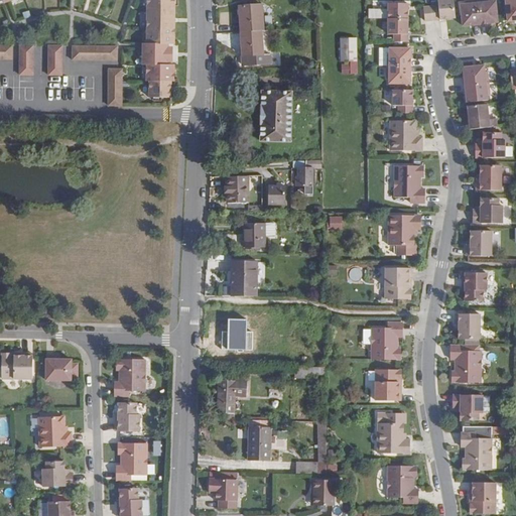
[(149,98),(171,98),(171,82),(174,82),(174,65),(163,65),(163,60),(163,48),(163,44),(174,44),(174,0),(147,0),(146,43),(143,43),(143,65),(146,65),(146,81),(149,81),(149,98)]
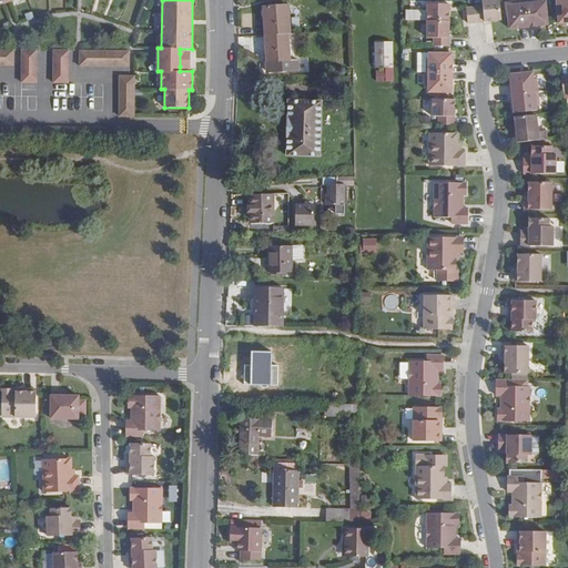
[(482,0),(483,7),(475,7),(476,22),(501,20),(499,0),(482,0)]
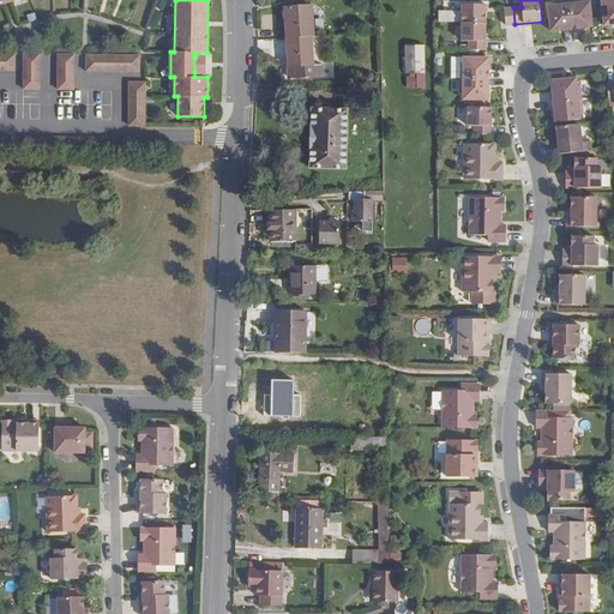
[(583,0),(575,0),(569,1),(571,29),(593,26),(590,1),(583,2),(583,0)]
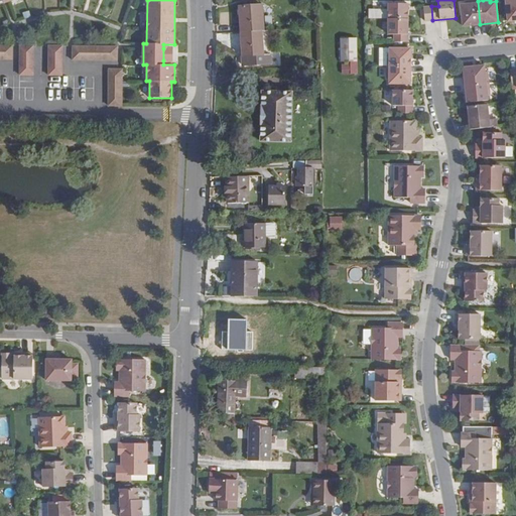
[(515,0),(507,0),(506,0),(508,21),(515,20),(515,0)]
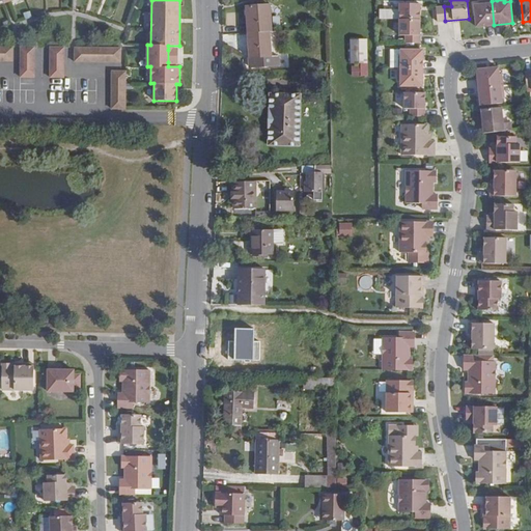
[(492,1),(479,2),(480,4),(474,5),(476,27),(494,25),(492,1)]
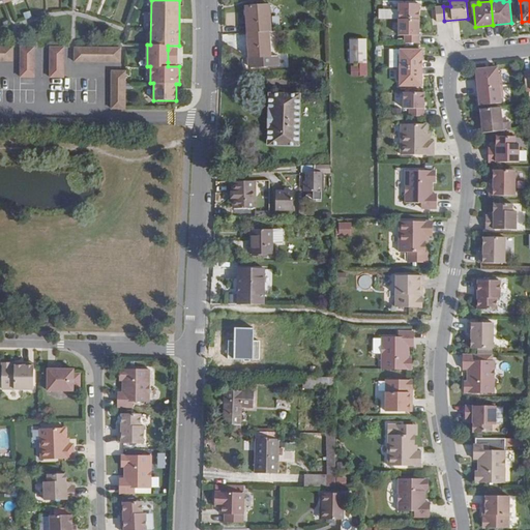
[(399,3),(399,20),(419,20),(419,4),(399,3)]
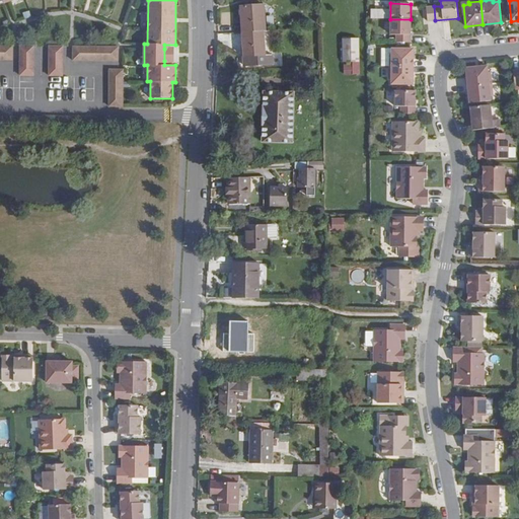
[(265,4),(240,5),(241,31),(265,30),(266,30),(265,4)]
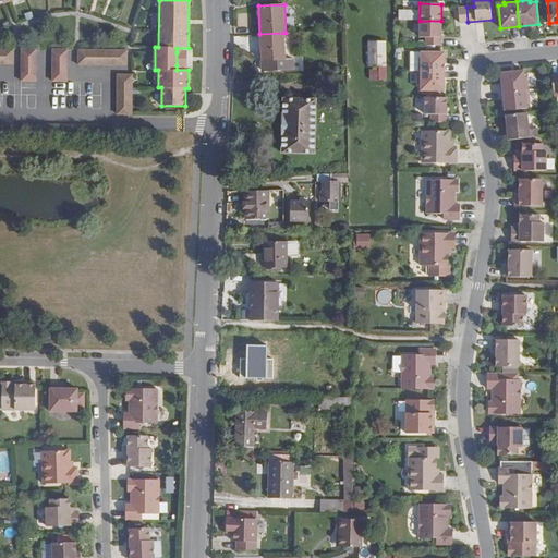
[(466,7),(458,8),(460,23),(468,22),(466,7)]
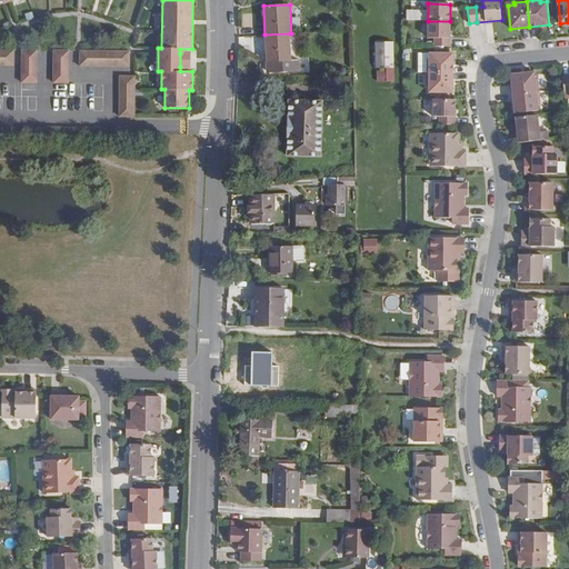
[(406,9),(406,20),(426,20),(426,10),(406,9)]
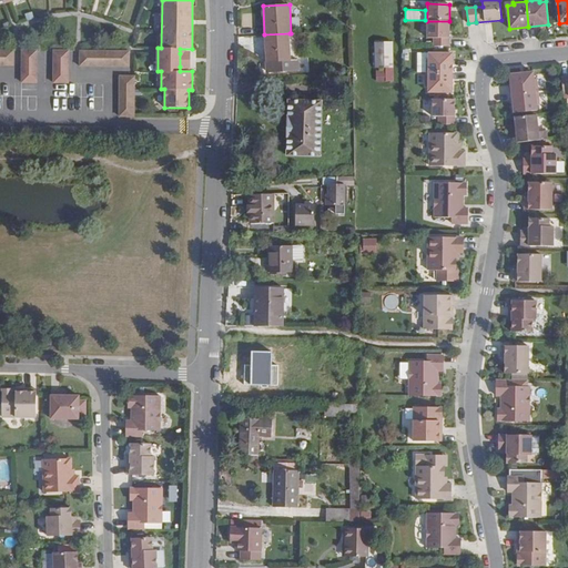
[(449,21),(427,21),(427,38),(434,38),(434,47),(449,47),(449,21)]
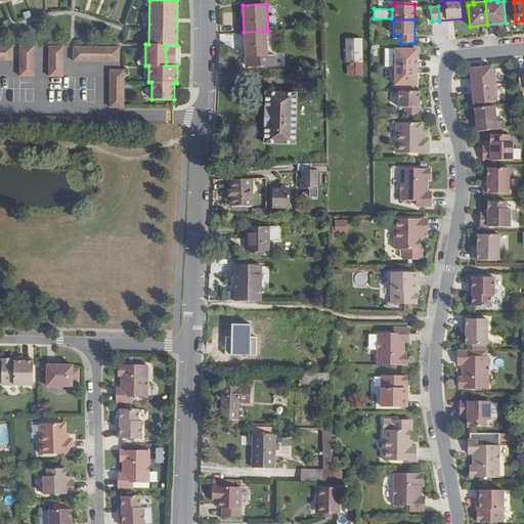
[(268,55),(267,31),(244,32),(246,57),(246,68),(275,66),(275,54),(268,55)]
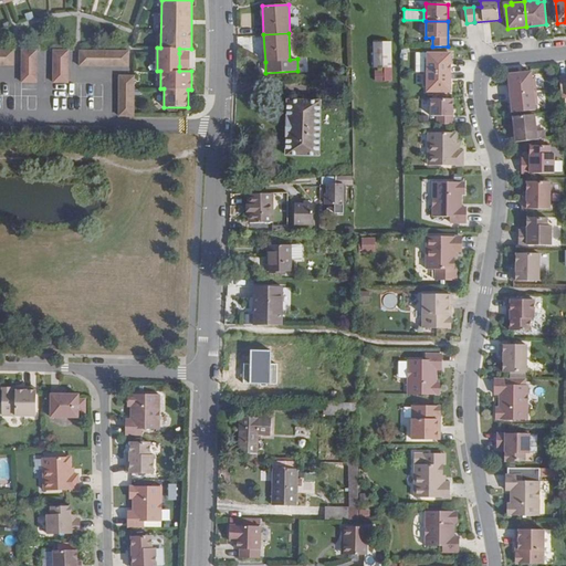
[(390,42),(374,42),(374,67),(391,67),(390,42)]
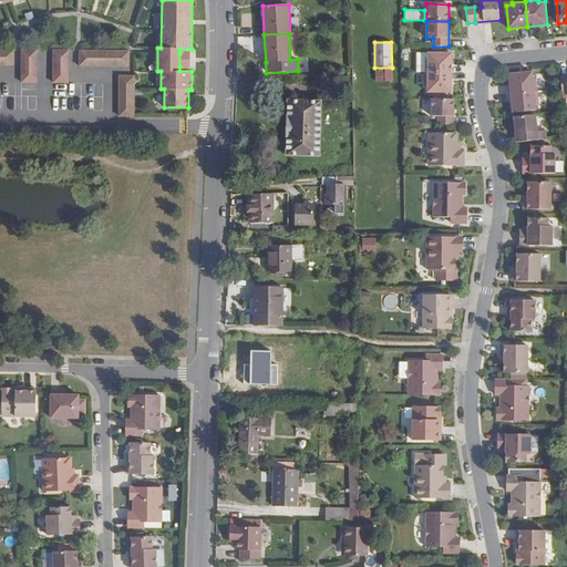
[(0,64),(13,65),(14,49),(0,49),(0,64)]
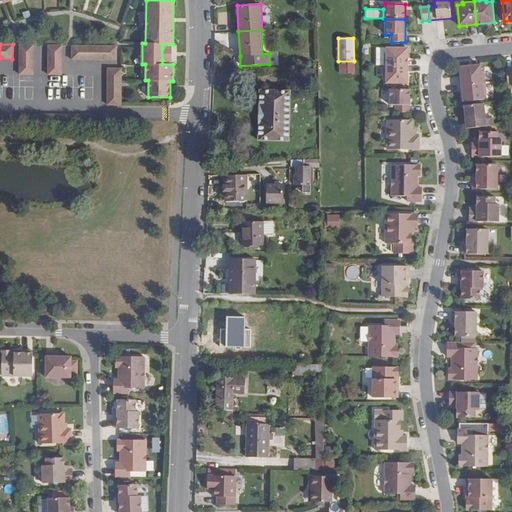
[(34,44),(19,45),(19,74),(34,75),(34,44)]
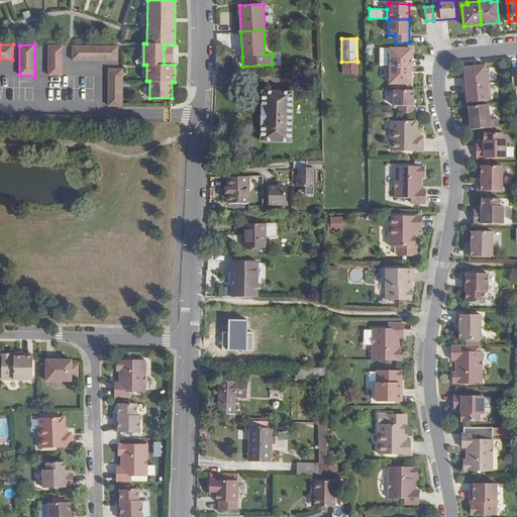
[(63,45),(48,44),(47,76),(63,76),(63,45)]
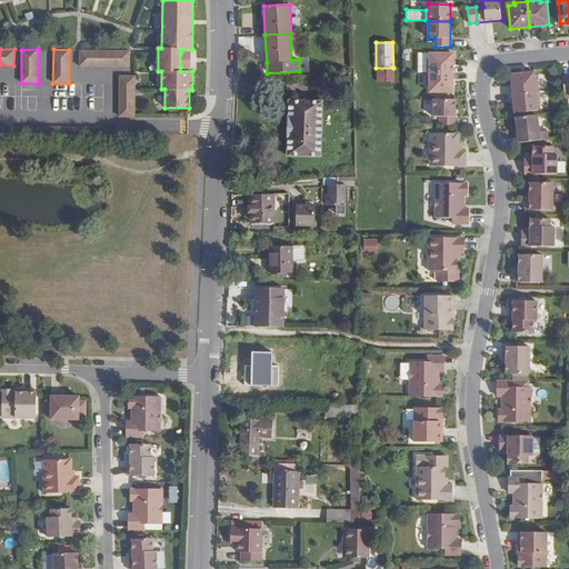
[(130,50),(79,50),(79,67),(130,67),(130,50)]
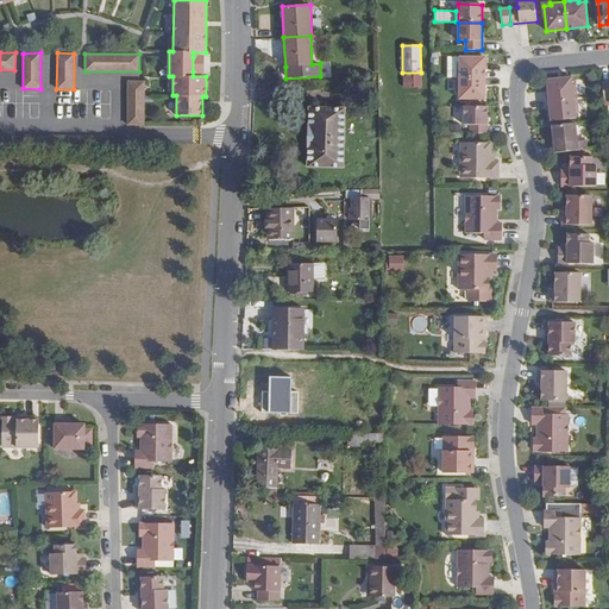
[(205,57),(193,57),(193,71),(205,71),(205,57)]
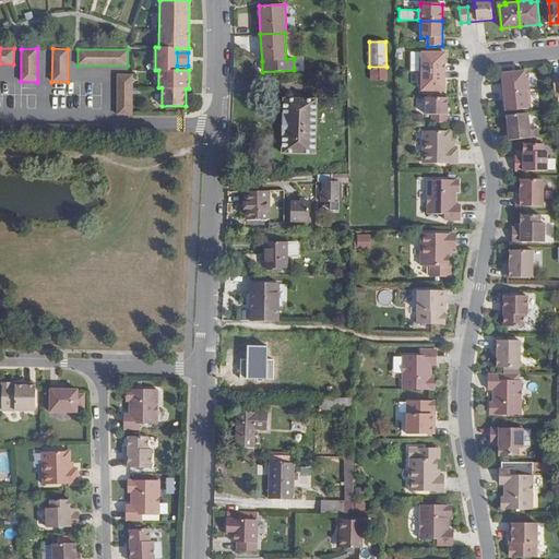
[(411,71),(419,71),(444,72),(444,52),(421,52),(411,52),(411,71)]
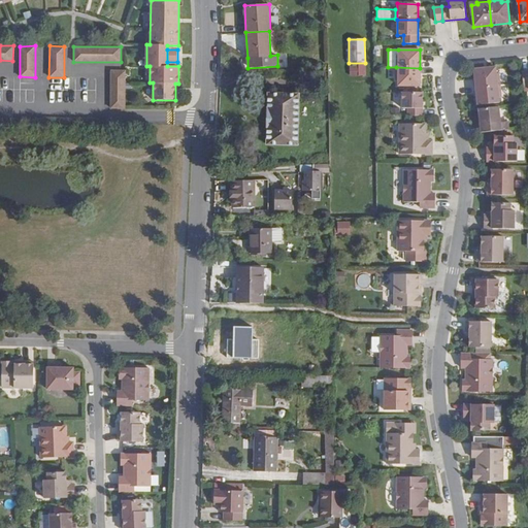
[(359,75),(359,65),(350,65),(350,75),(359,75)]
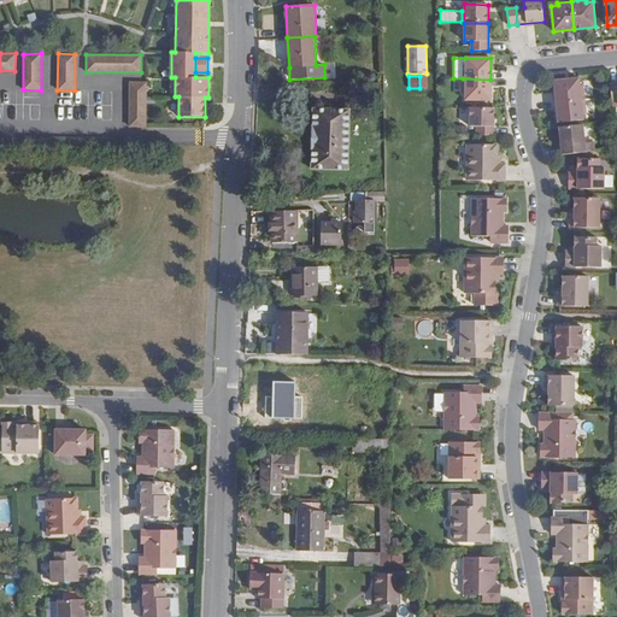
[(491,80),(463,78),(463,93),(465,93),(465,100),(491,100),(491,80)]
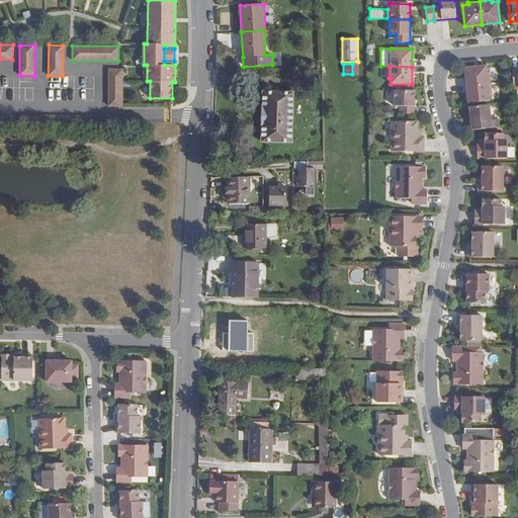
[(486,66),(465,68),(465,77),(464,77),(465,85),(466,85),(491,83),(489,71),(487,71),(486,66)]
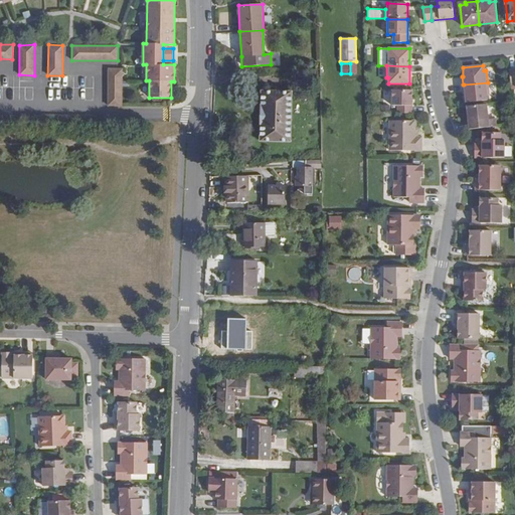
[(108,106),(123,106),(123,68),(108,68),(108,106)]
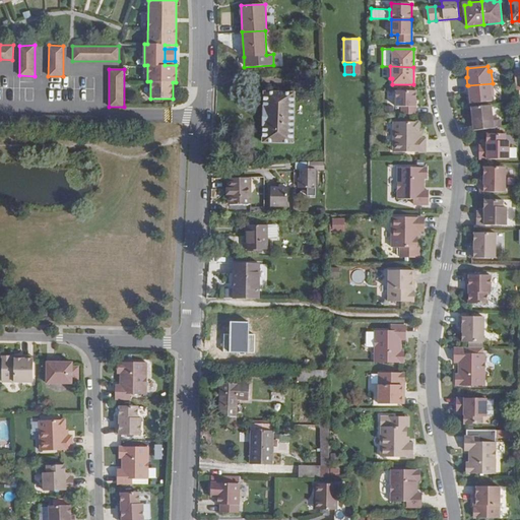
[(493,83),(468,85),(470,104),(492,102),(491,95),(494,95),(493,83)]
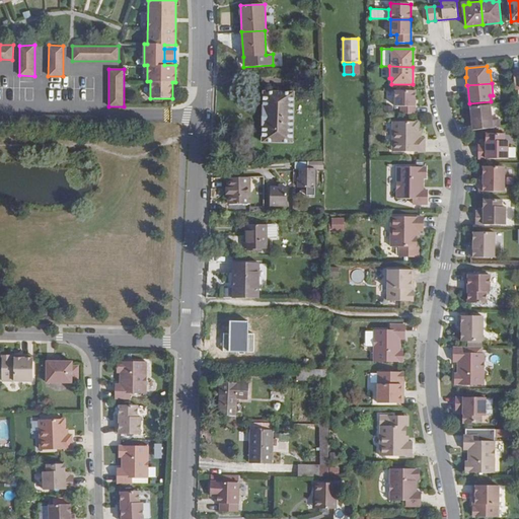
[(415,90),(395,90),(395,106),(401,106),(401,114),(415,115),(415,90)]
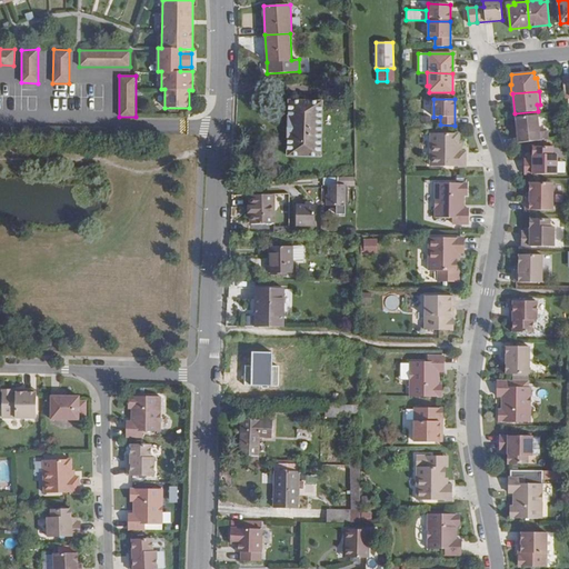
[(291,105),(292,106),(292,101),(288,100),(287,157),(320,157),(321,101),(298,100),(298,106),(299,105),(299,111),(291,111),(291,105)]
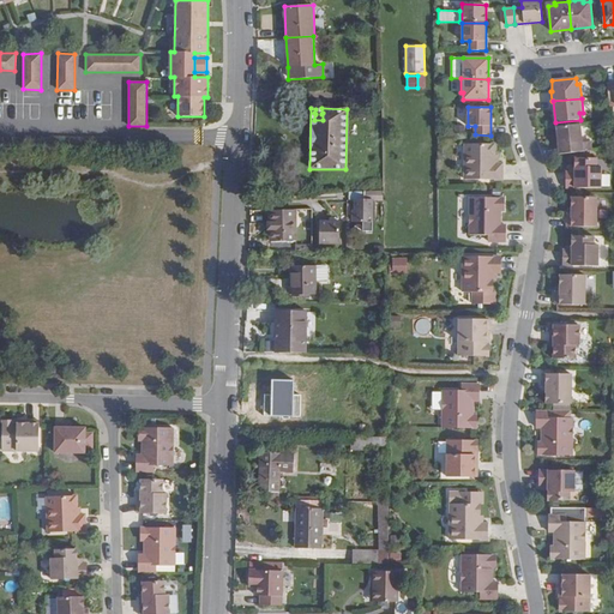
[(579,124),(557,126),(559,154),(591,150),(590,142),(582,143),(579,124)]
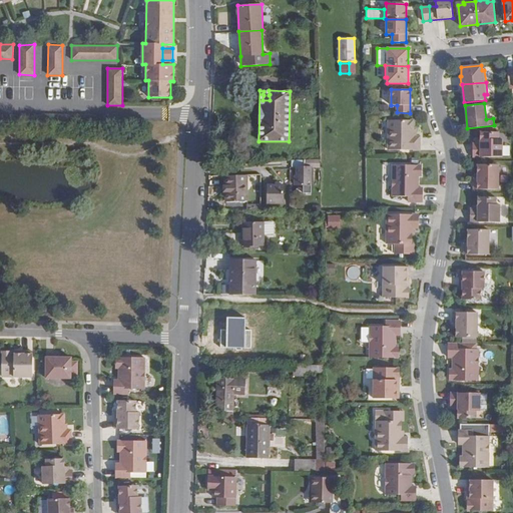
[(389,120),(388,149),(420,150),(420,136),(416,136),(414,136),(415,130),(413,130),(413,120),(389,120)]
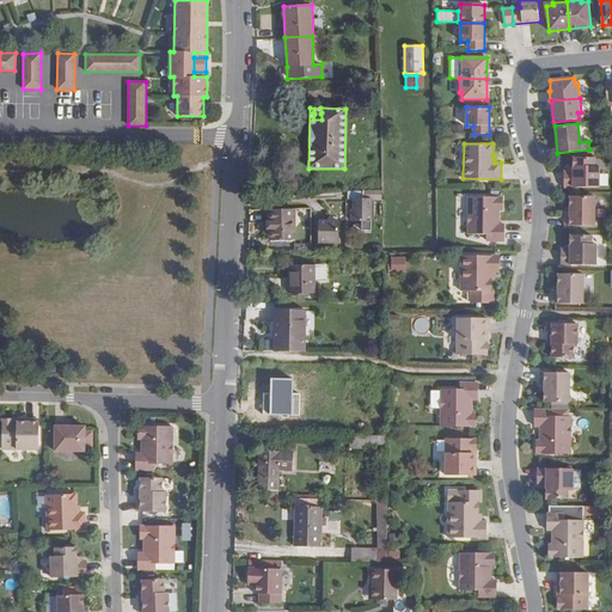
[(594,158),(573,158),(573,167),(573,171),(568,171),(564,171),(564,188),(599,188),(599,166),(594,166),(594,158)]
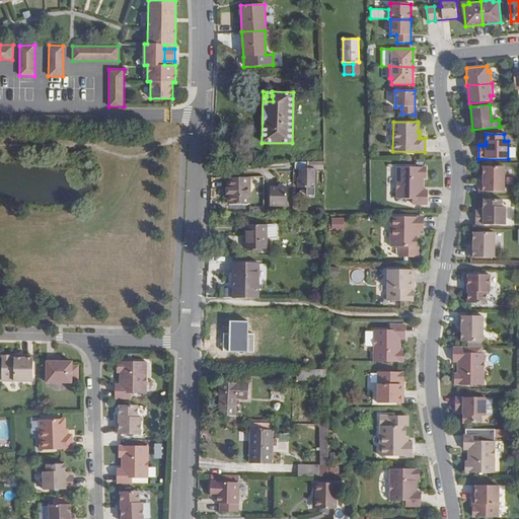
[(323,168),(323,161),(307,162),(307,168),(300,168),(300,188),(314,188),(315,168),(323,168)]
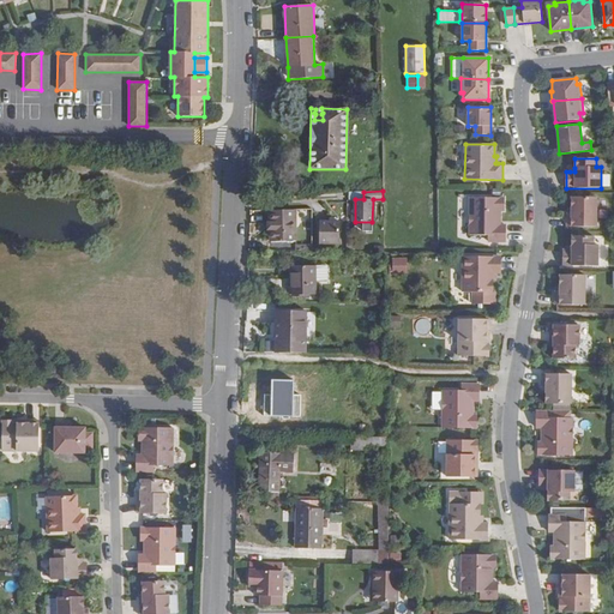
[(504,198),(470,197),(469,235),(488,235),(488,242),(506,242),(506,226),(500,224),(499,224),(499,221),(500,221),(500,211),(504,211),(504,198)]
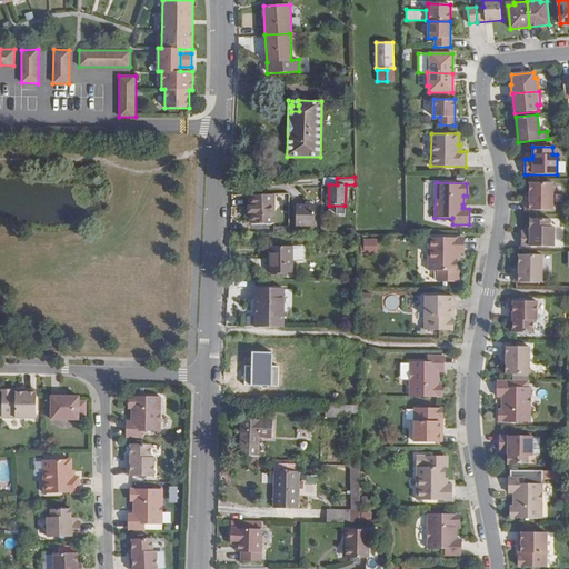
[(553,182),(530,182),(530,193),(529,201),(526,201),(526,210),(552,210),(553,182)]
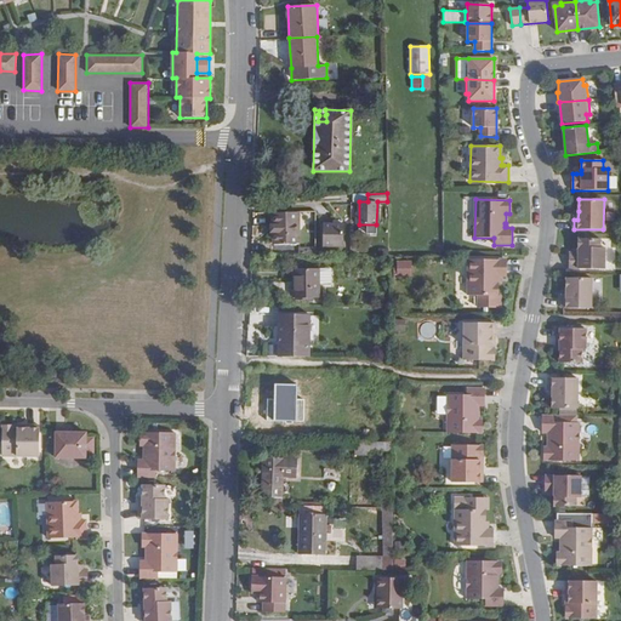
[(314,223),(314,211),(300,211),(300,223),(314,223)]
